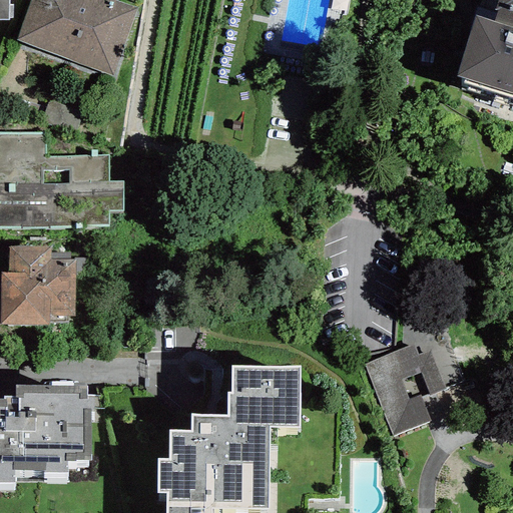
[(0,0),(0,19),(8,20),(8,0),(0,0)]
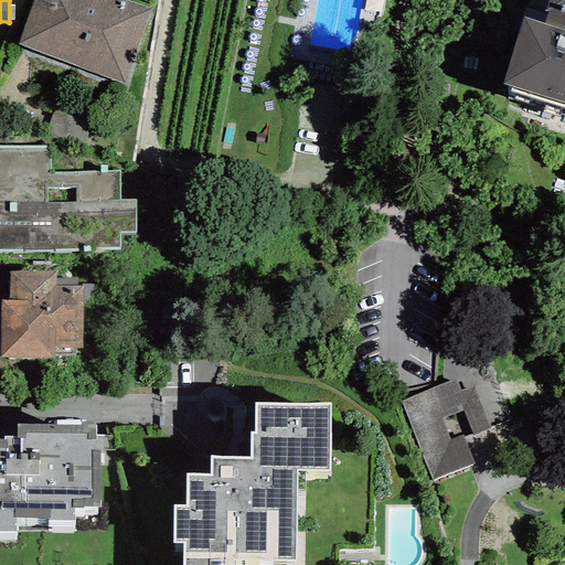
[(151,10),(124,0),(33,0),(18,44),(125,83),(151,10)]
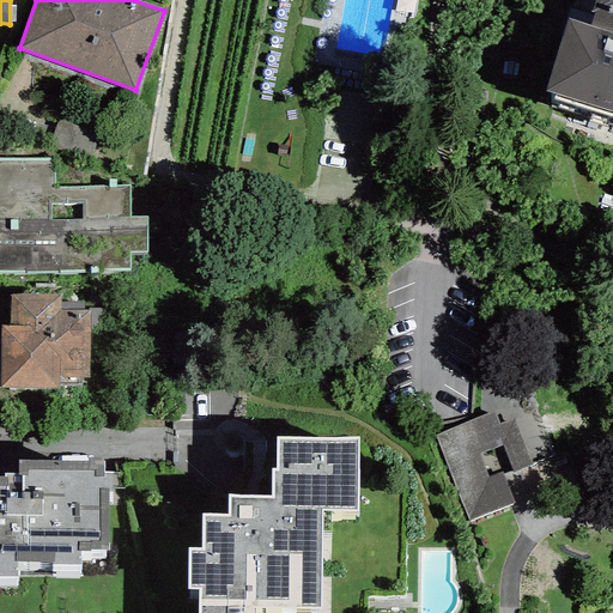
[(612,0),(595,0),(588,25),(569,19),(546,93),(612,113),(612,0)]
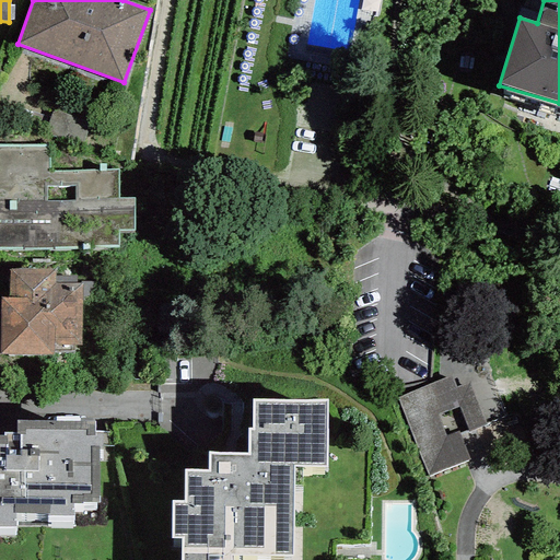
[(48,146),(0,146),(0,248),(117,249),(117,234),(133,234),(133,203),(117,203),(117,172),(48,172),(48,146)]
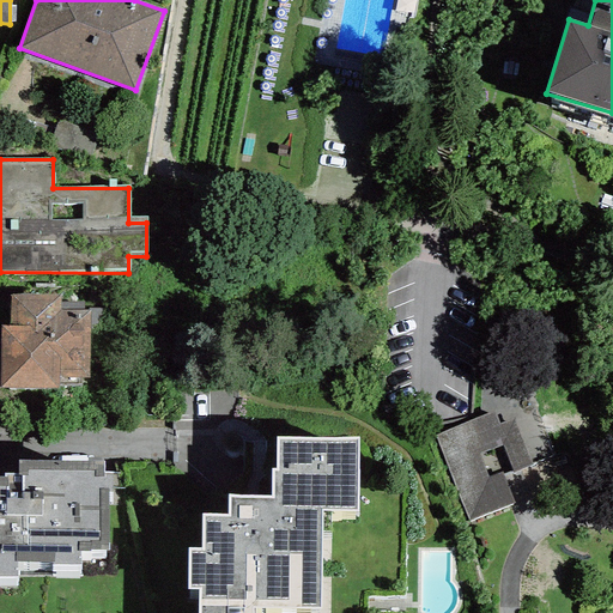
[(61,296),(11,295),(10,325),(0,325),(0,340),(0,388),(59,390),(59,384),(79,386),(79,378),(87,378),(90,310),(83,310),(83,303),(61,302),(61,296)]
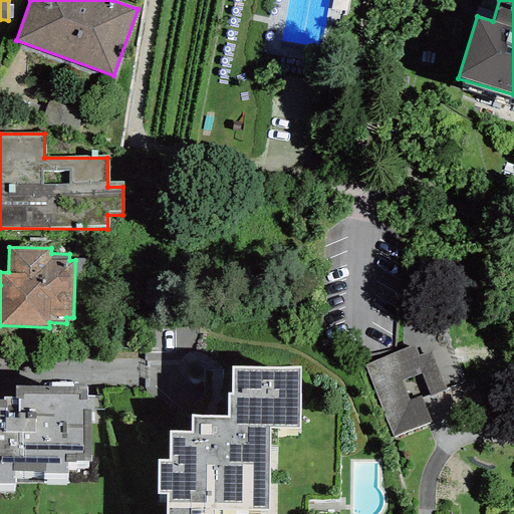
[(414,344),(363,364),(393,437),(432,421),(422,396),(411,400),(403,380),(422,372),(431,396),(446,389),(431,350),(419,355),(414,344)]
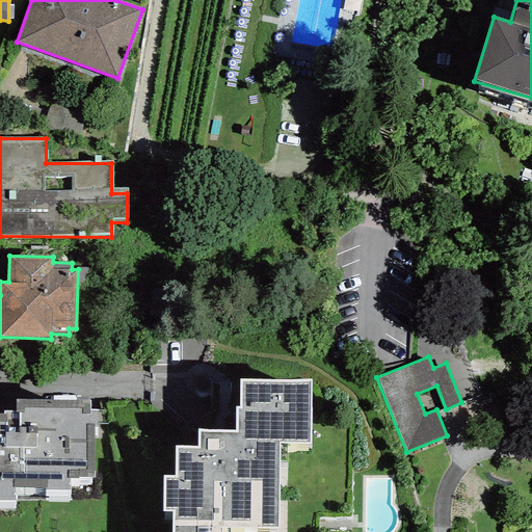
[(312,381),(240,380),(240,407),(236,407),(236,431),(197,430),(197,448),(177,448),(177,476),(163,476),(163,510),(173,511),(171,531),(218,531),(219,527),(278,528),(280,443),(311,443),(312,381)]
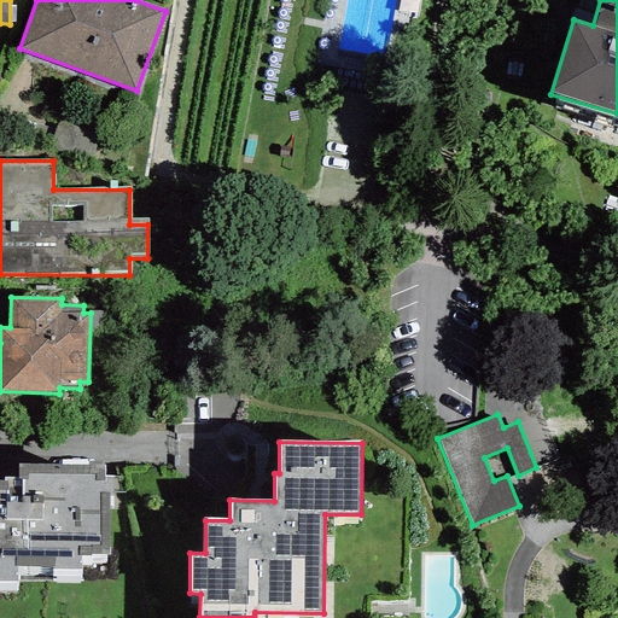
[(0,582),(81,582),(81,564),(106,564),(106,555),(109,555),(109,493),(123,493),(123,477),(105,477),(105,465),(88,465),(88,460),(60,460),(60,464),(18,464),(18,477),(4,477),(4,482),(0,481),(0,582)]
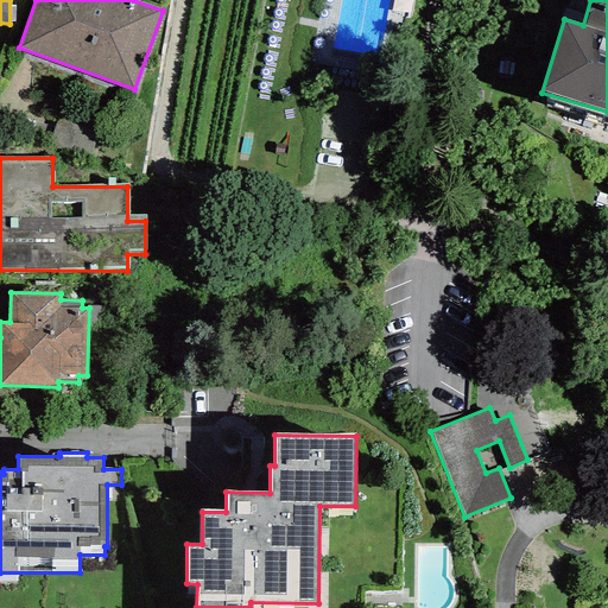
All buildings are outlined.
